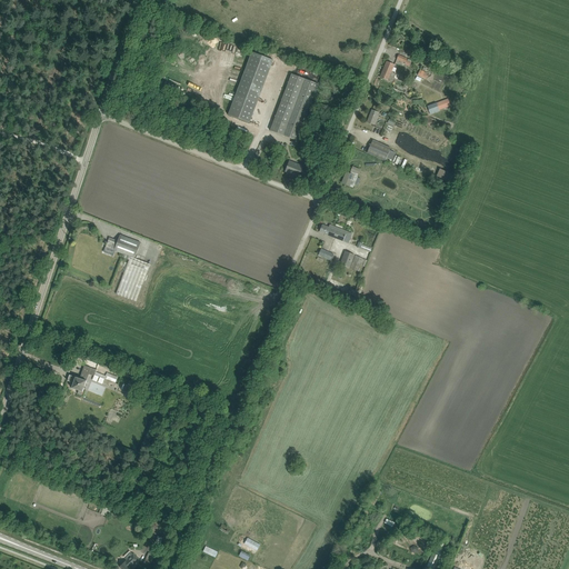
[(250,123),(270,59),(248,52),(228,117),(250,123)]
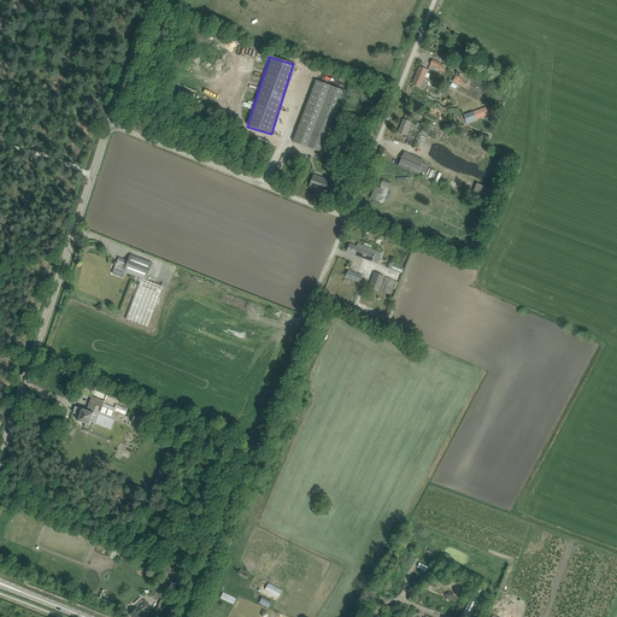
[(419,66),(412,83),(424,89),(428,78),(424,77),(428,70),(419,66)]
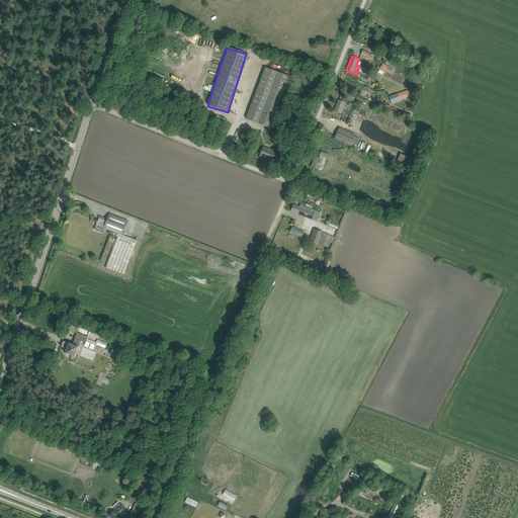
[(382,63),(380,69),(389,72),(391,69),(389,68),(389,66),(382,63)]
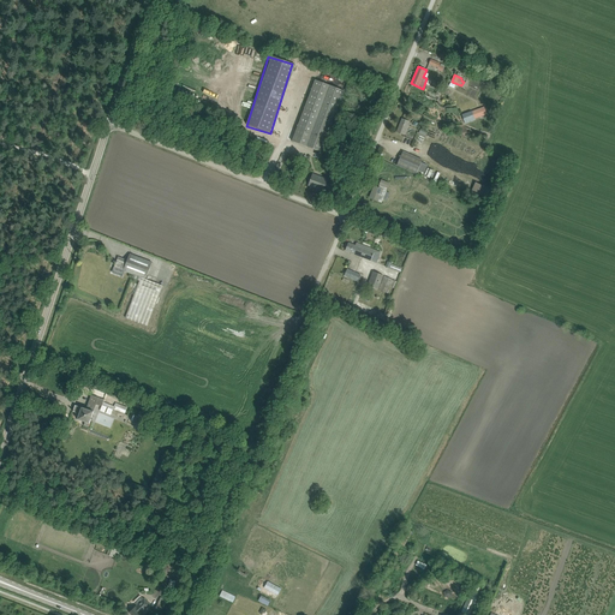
[(317,82),(316,81),(294,141),(323,153),(346,91),(317,82)]
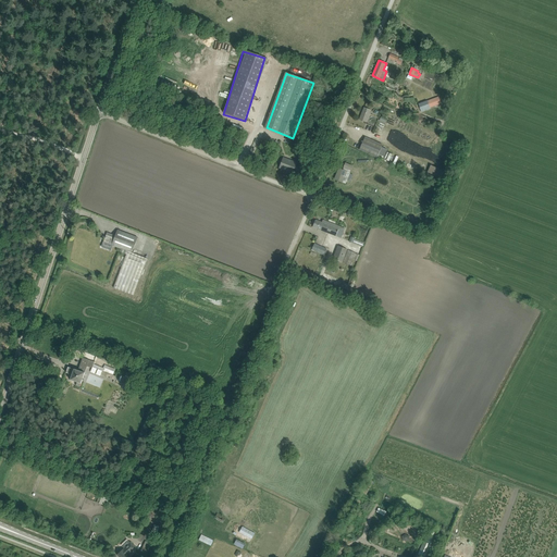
[(442,103),(438,96),(420,103),(423,111),(431,108),(430,108),(442,103)]
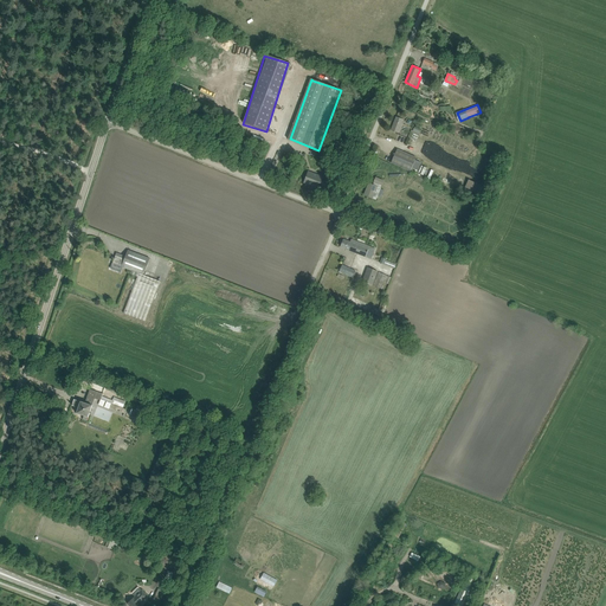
[(391,130),(398,133),(403,120),(397,117),(391,130)]
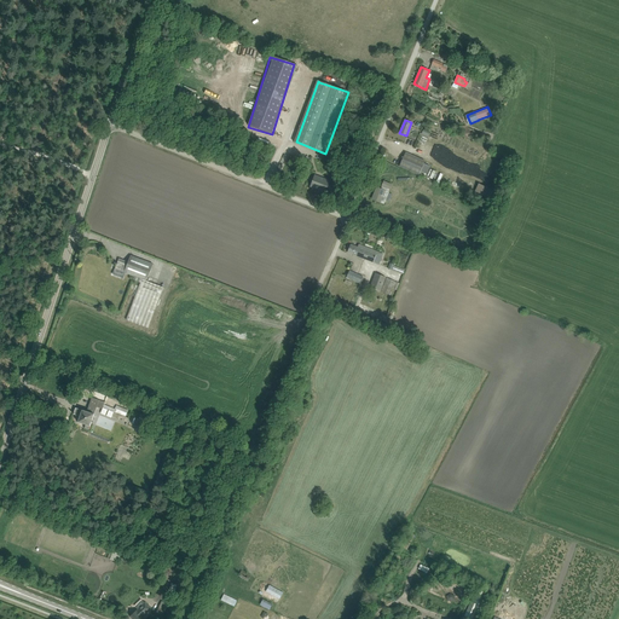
[(423,173),(427,174),(431,167),(424,163),(426,162),(405,152),(399,167),(421,177),(423,173)]
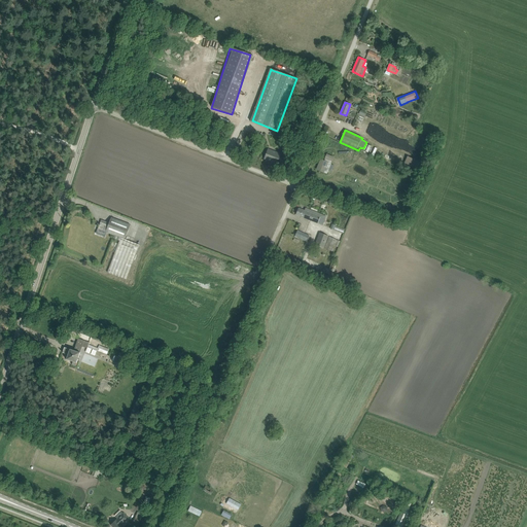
[(268,149),(265,159),(277,164),(278,163),(279,163),(280,160),(279,160),(281,154),(268,149)]
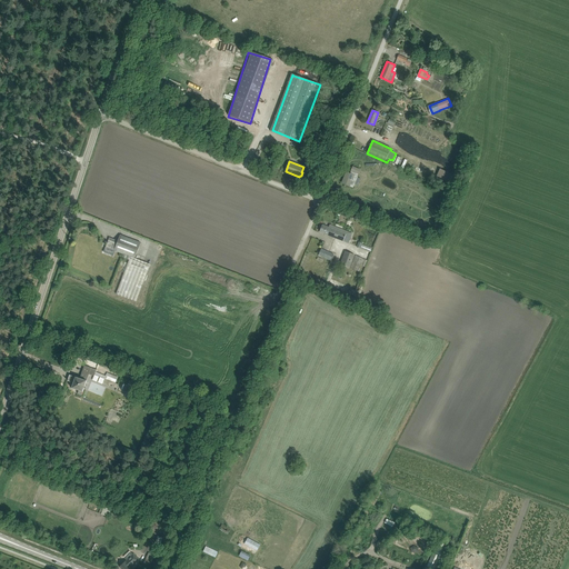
[(435,179),(446,183),(449,173),(439,169),(435,179)]
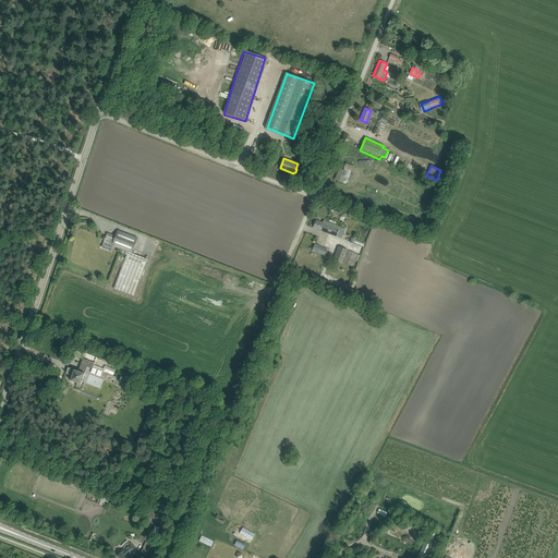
[(336,180),(343,182),(346,183),(350,173),(340,169),(336,180)]
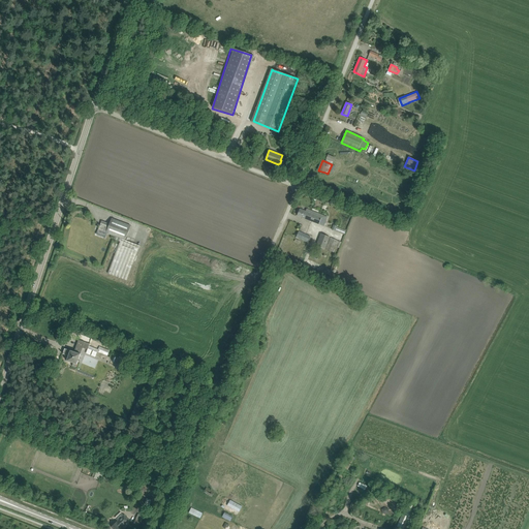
[(297,216),(324,226),(328,217),(309,210),(308,212),(300,209),(297,216)]
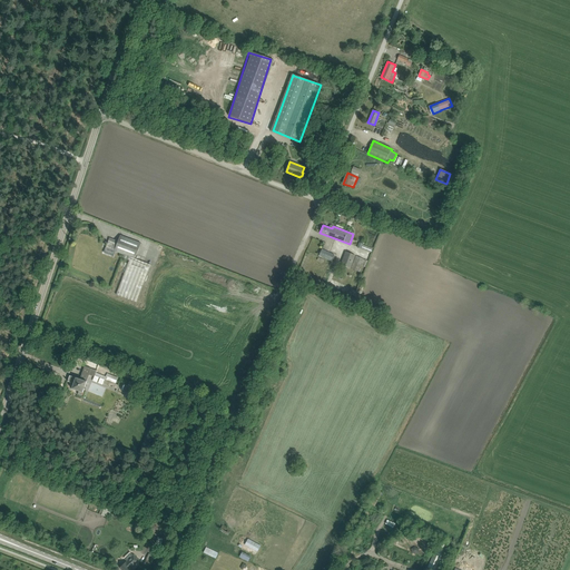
[(141,243),(126,237),(120,235),(117,243),(109,241),(106,247),(130,256),(135,258),(141,243)]
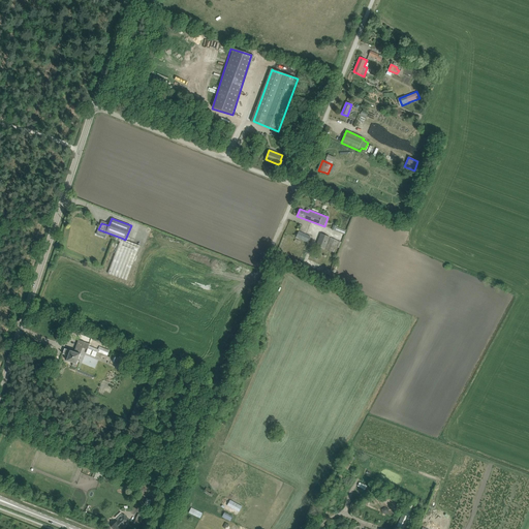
[(332,229),(345,235),(346,230),(338,227),(338,226),(334,224),(332,229)]
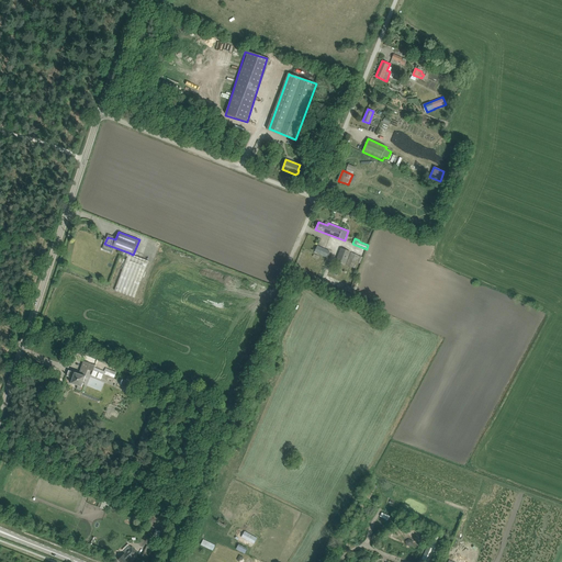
[(330,250),(318,245),(315,251),(327,257),(330,250)]
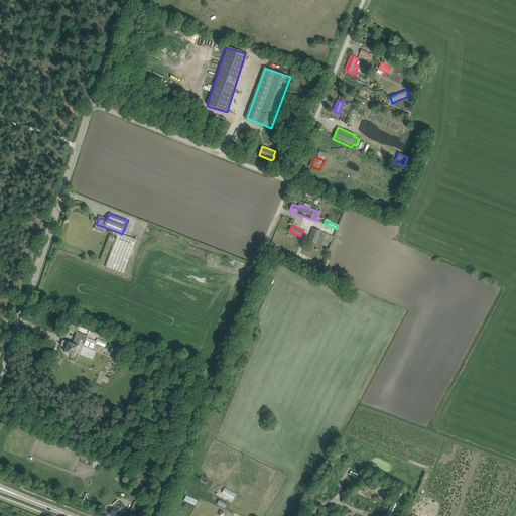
[(321,231),(313,228),(308,240),(317,243),(321,231)]
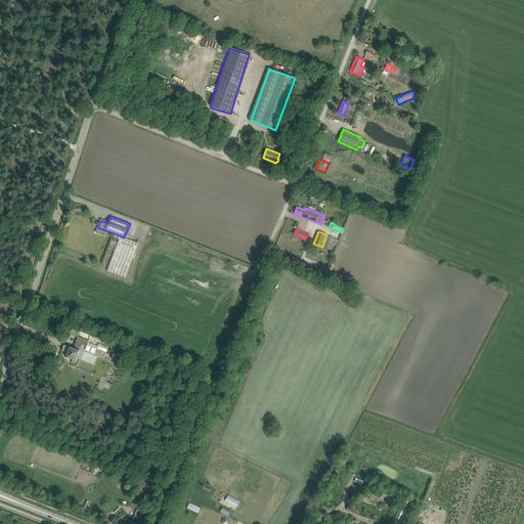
[(120,235),(118,242),(106,270),(125,277),(126,276),(130,263),(131,263),(139,244),(124,237),(120,235)]
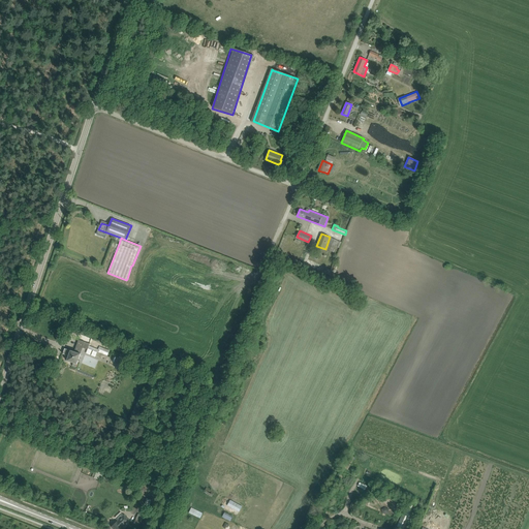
[(342,242),(331,238),(327,248),(334,252),(336,246),(340,248),(342,242)]
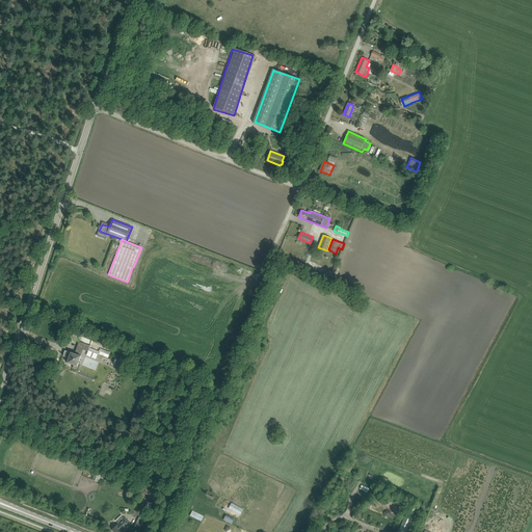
[(88,351),(88,350),(89,348),(90,346),(79,342),(75,354),(65,350),(63,356),(69,357),(68,363),(78,367),(83,350),(88,351)]
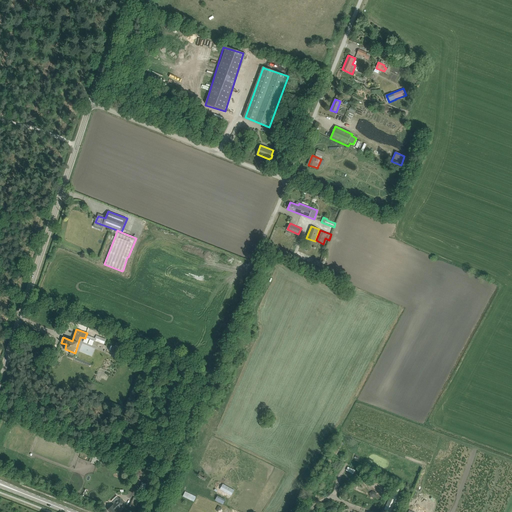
[(104,345),(105,342),(106,339),(101,337),(98,336),(95,341),(94,341),(92,345),(97,347),(97,346),(99,343),(104,345)]
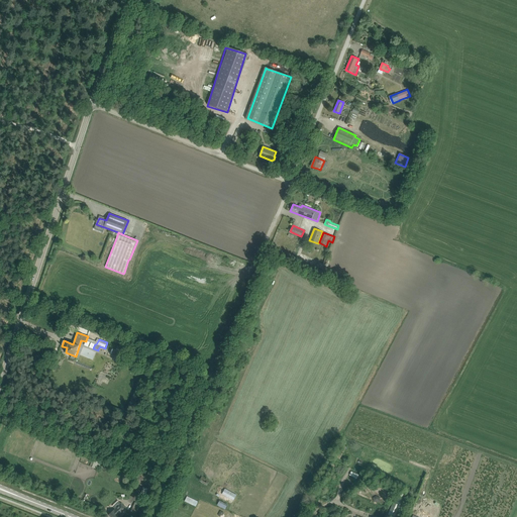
[(202,476),(199,481),(207,485),(210,481),(202,476)]
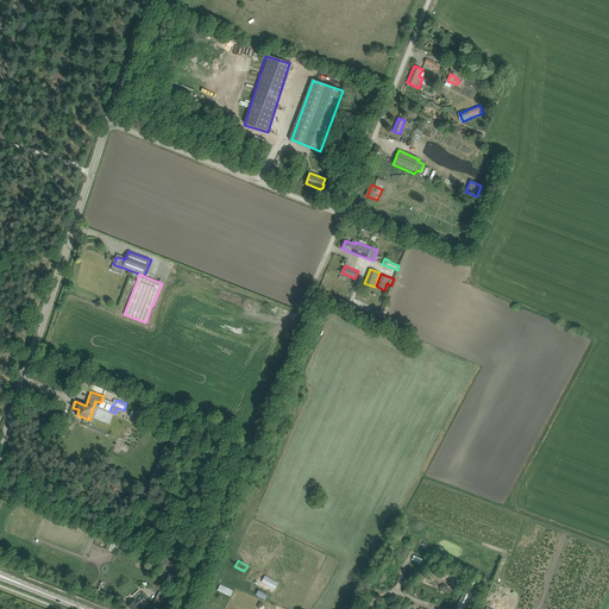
[(231,596),(233,590),(220,584),(218,590),(231,596)]
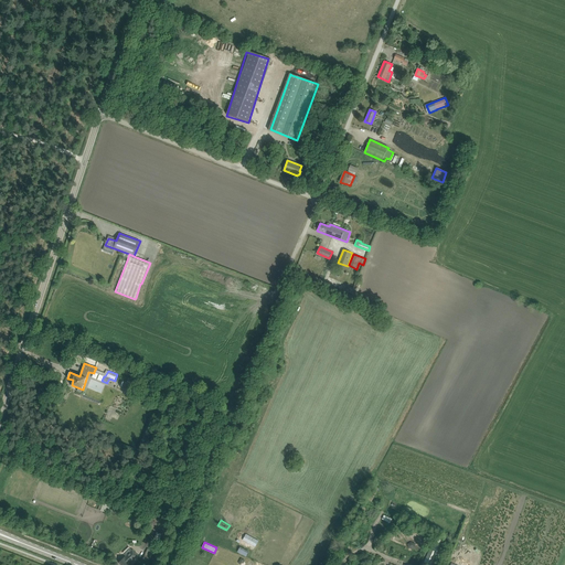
[(147,564),(152,554),(153,551),(148,548),(141,563),(146,564),(147,564)]
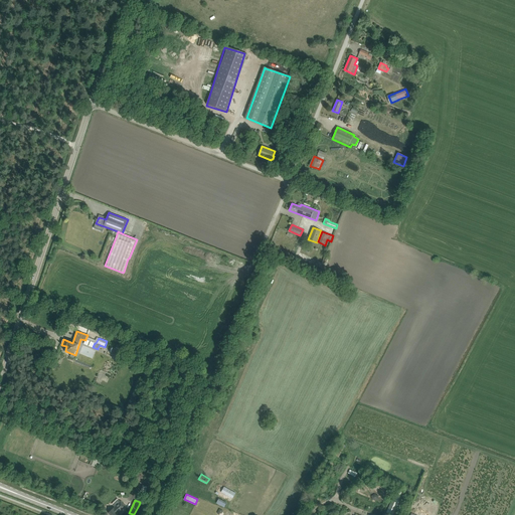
[(116,506),(109,513),(110,514),(120,514),(119,513),(126,506),(122,502),(117,506),(116,506)]
